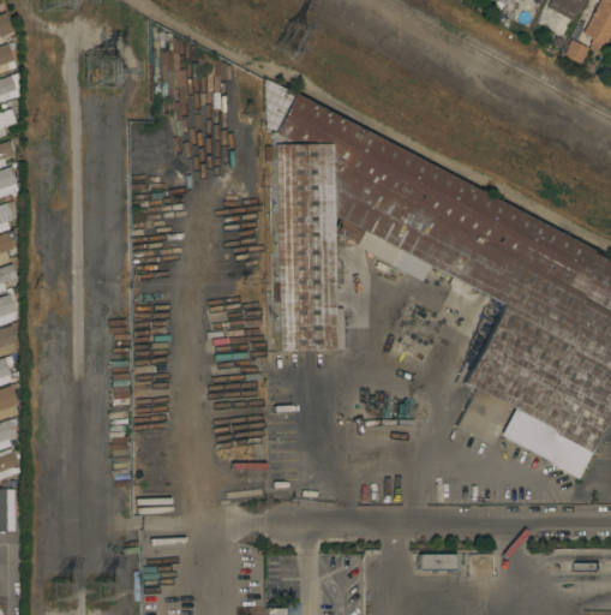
[(508,0),(501,15),(495,11),(499,1),(497,0),(508,0)]
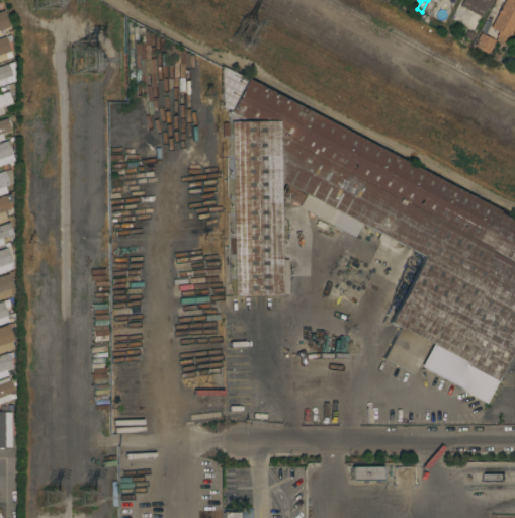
[(495,0),(491,9),(489,8),(484,17),(463,6),(466,0),(495,0)]
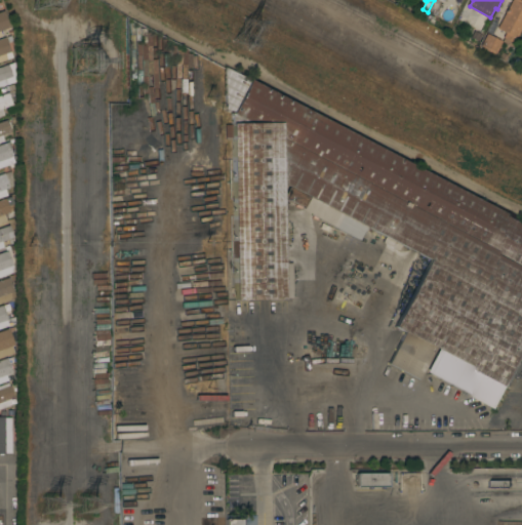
[(521,34),(520,36),(519,36),(515,43),(505,38),(508,33),(499,29),(514,0),(521,0),(521,34)]
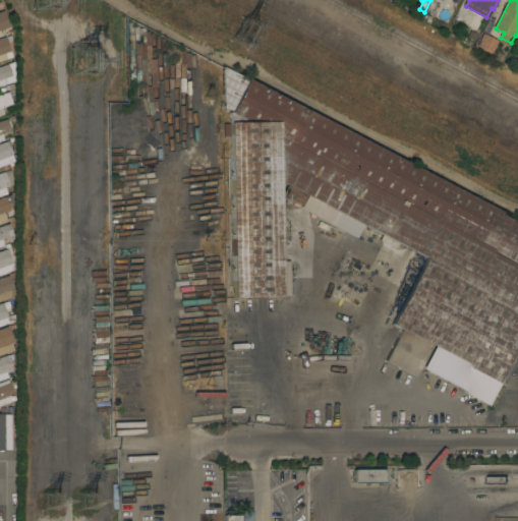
[(13,29),(8,31),(7,29),(2,31),(4,36),(0,37),(0,12),(6,10),(13,29)]
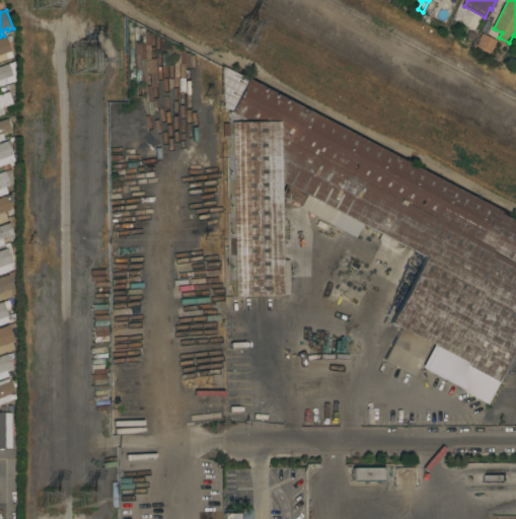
[(475,41),(468,38),(471,30),(478,33),(475,41)]
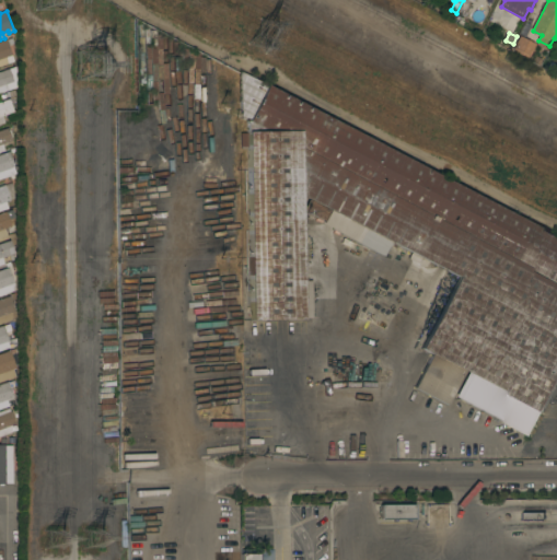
[(515,50),(522,36),(537,44),(531,58),(515,50)]
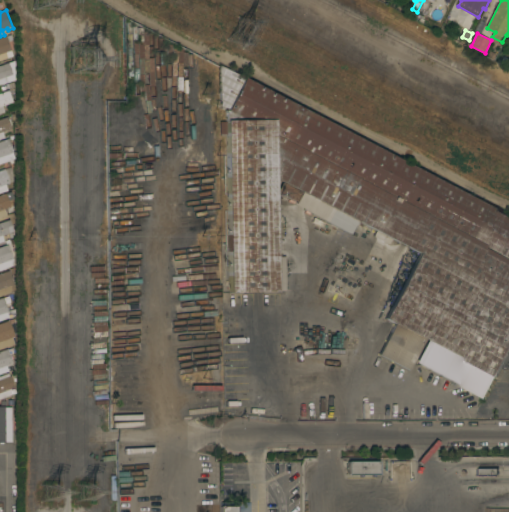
[(13,50),(7,52),(9,58),(0,61),(0,38),(8,36),(13,50)]
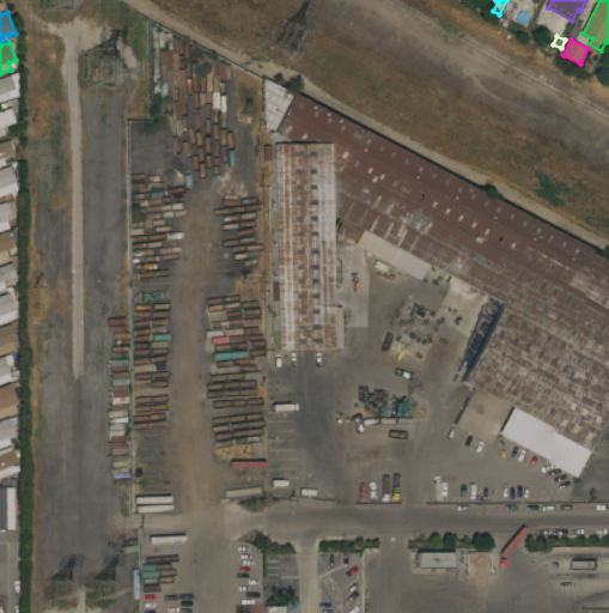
[(0,102),(0,80),(12,76),(17,90),(10,92),(11,95),(12,93),(13,98),(0,102)]
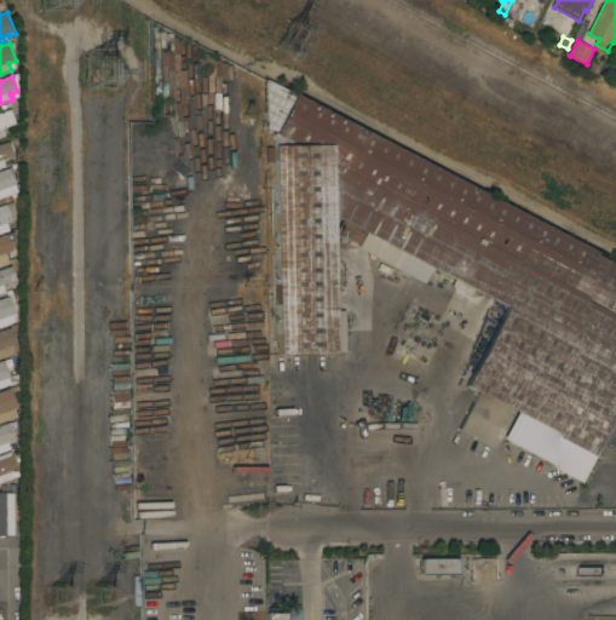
[(615,432),(605,453),(608,454),(589,488),(504,442),(505,438),(504,437),(498,448),(461,430),(481,392),(468,385),(510,308),(477,290),(473,296),(454,286),(458,280),(435,268),(426,283),(361,248),(362,245),(338,233),(345,220),(335,216),(337,311),(347,311),(349,352),(338,352),(280,354),(275,135),(269,130),(268,79),(615,260),(615,432)]
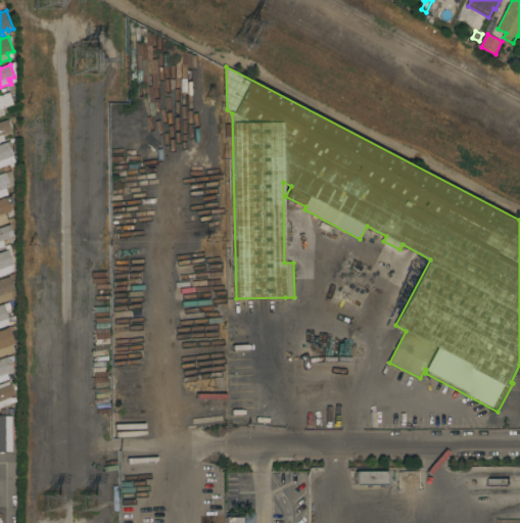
[(14,104),(4,108),(6,114),(0,116),(0,95),(10,92),(14,104)]
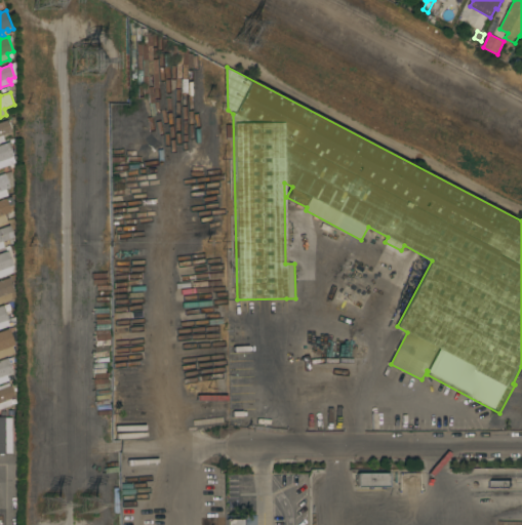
[(10,122),(11,122),(13,128),(12,128),(13,131),(4,135),(6,142),(0,144),(0,123),(9,120),(10,122)]
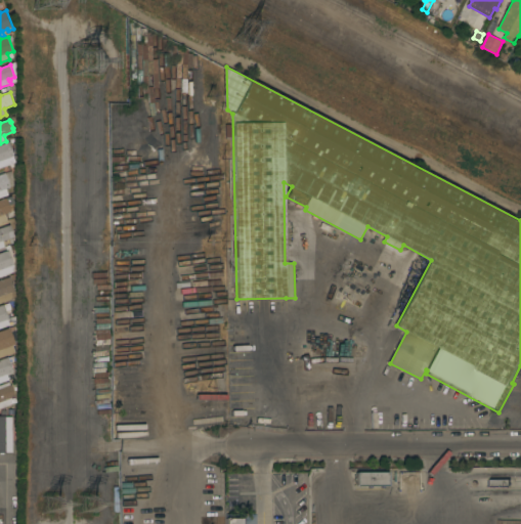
[(15,156),(9,158),(11,164),(0,168),(0,144),(10,141),(15,156)]
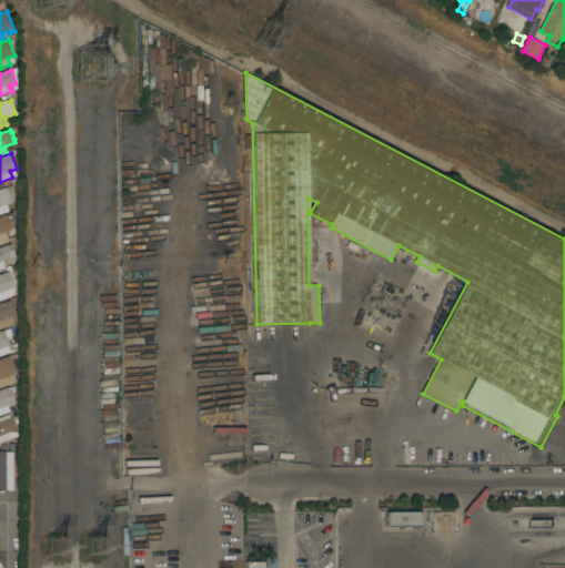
[(0,190),(14,185),(17,190),(14,191),(17,196),(16,196),(18,201),(8,204),(10,211),(0,214),(0,190)]
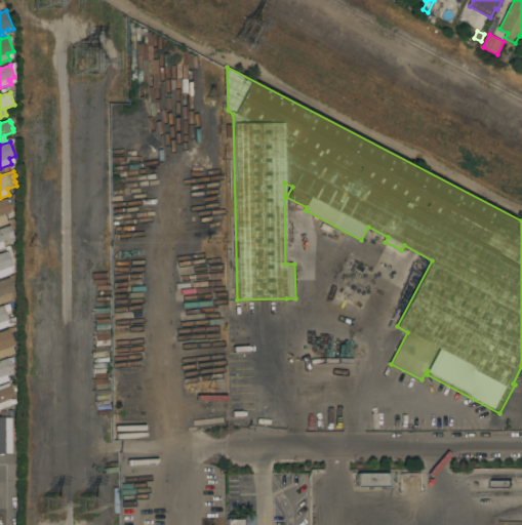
[(0,201),(2,201),(2,202),(6,200),(8,205),(10,205),(13,211),(2,215),(5,221),(0,224),(0,201)]
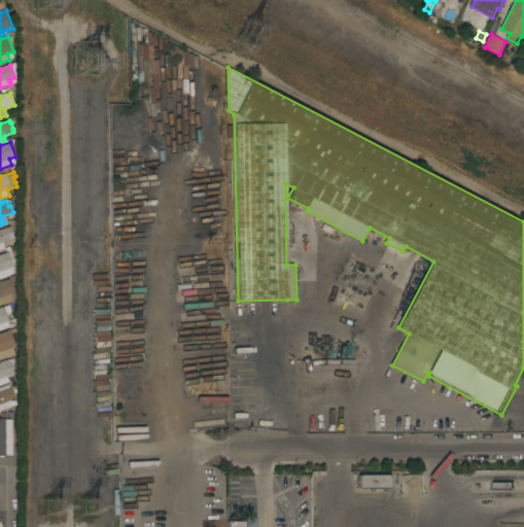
[(0,230),(11,226),(15,238),(4,242),(6,248),(0,250),(0,230)]
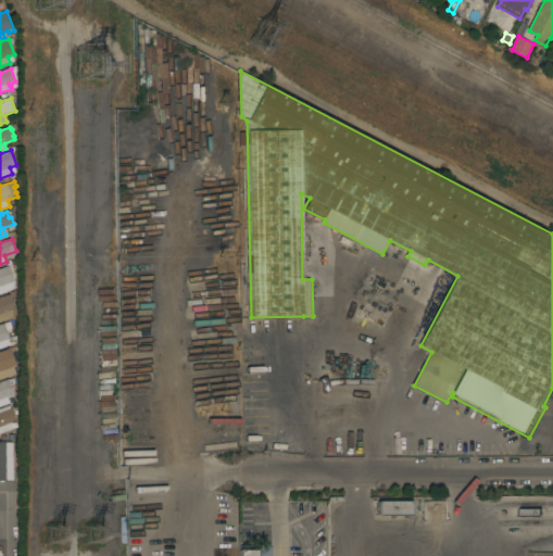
[(19,288),(0,294),(0,269),(11,266),(19,288)]
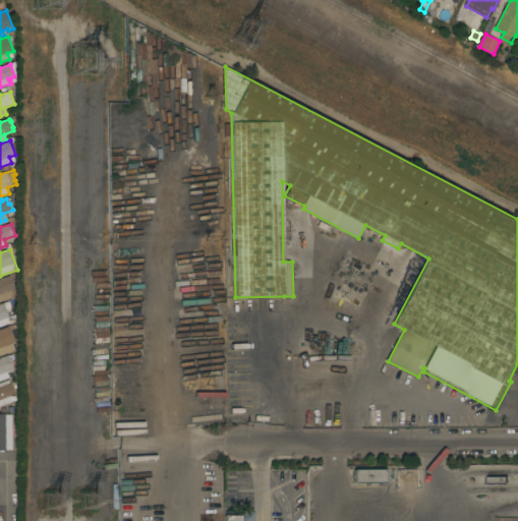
[(18,295),(0,301),(0,278),(11,275),(18,295)]
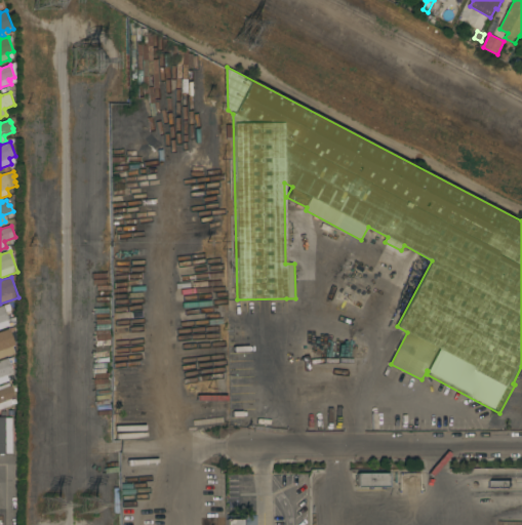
[(0,307),(5,306),(10,319),(9,320),(11,326),(0,329),(0,307)]
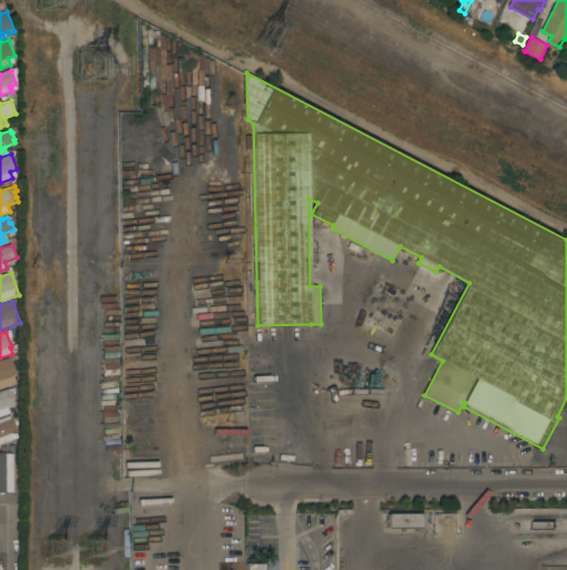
[(0,362),(3,361),(6,366),(13,364),(18,376),(9,380),(11,386),(0,390),(0,392),(10,389),(10,390),(17,386),(19,393),(12,395),(16,404),(9,408),(11,413),(0,416),(0,362)]
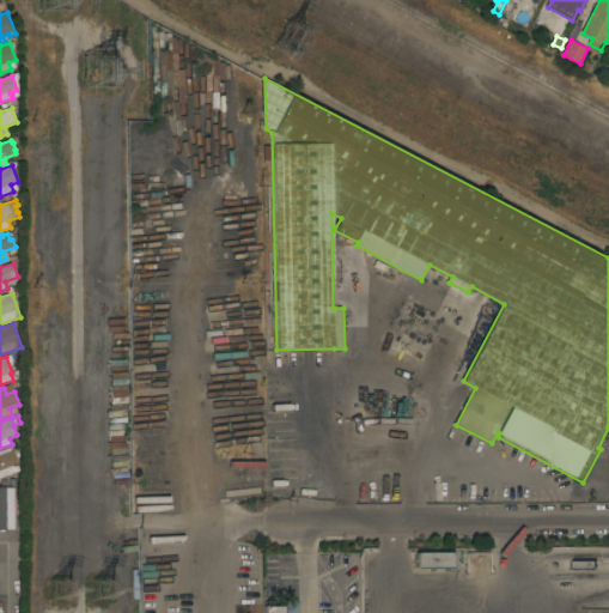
[(0,450),(12,447),(13,450),(14,449),(19,463),(18,465),(20,468),(17,469),(18,472),(0,478),(0,450)]
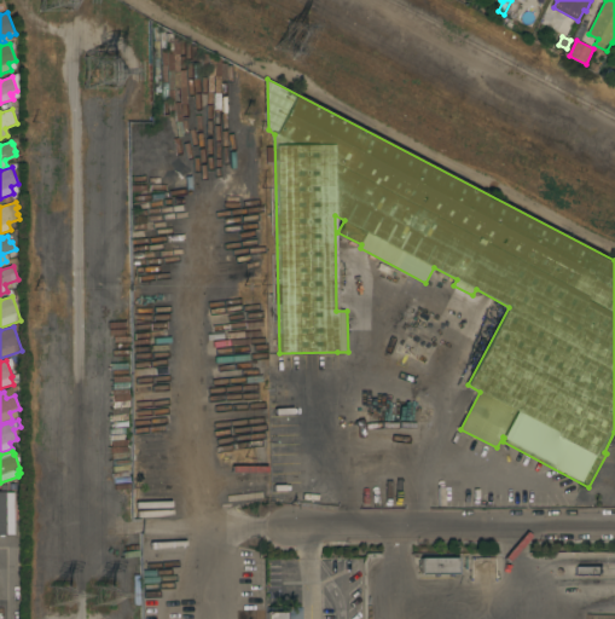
[(0,491),(7,491),(7,492),(16,492),(17,534),(9,534),(9,536),(0,536),(0,491)]
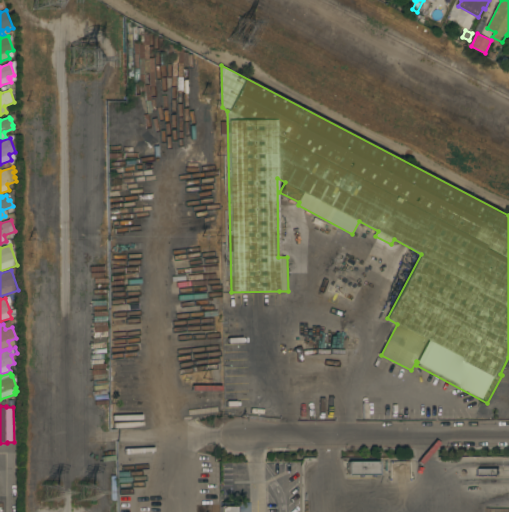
[(350,461),(381,461),(382,475),(351,475),(350,461)]
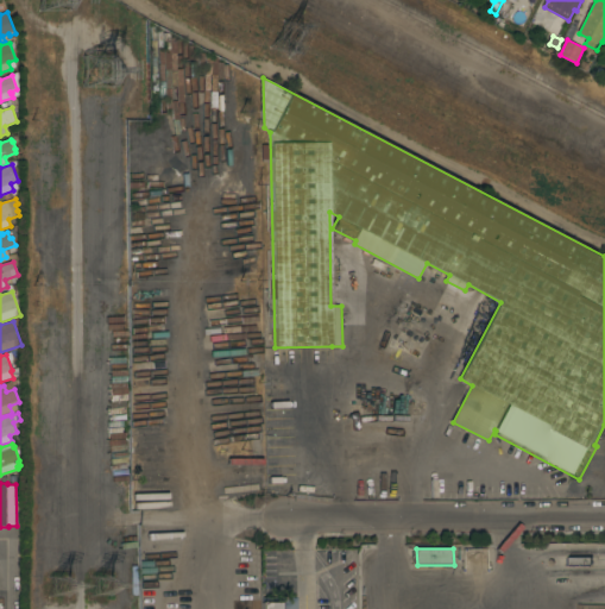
[(264,608),(264,603),(283,602),(283,597),(297,597),(297,608),(264,608)]
